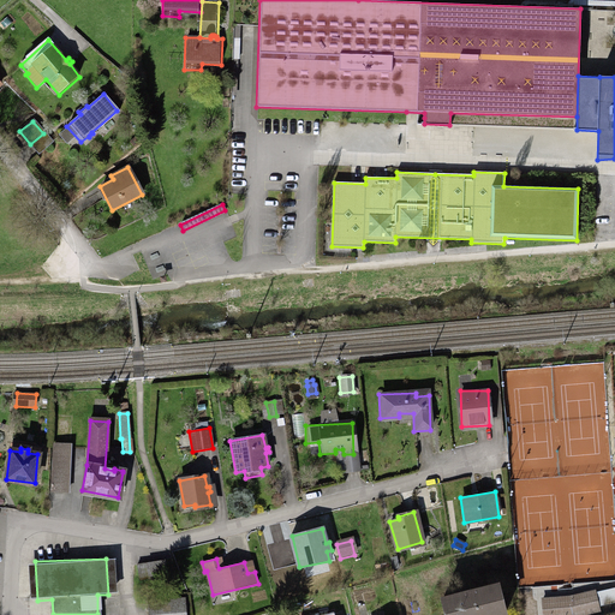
[(166,579),(165,561),(138,563),(139,580),(148,579),(148,581),(166,579)]
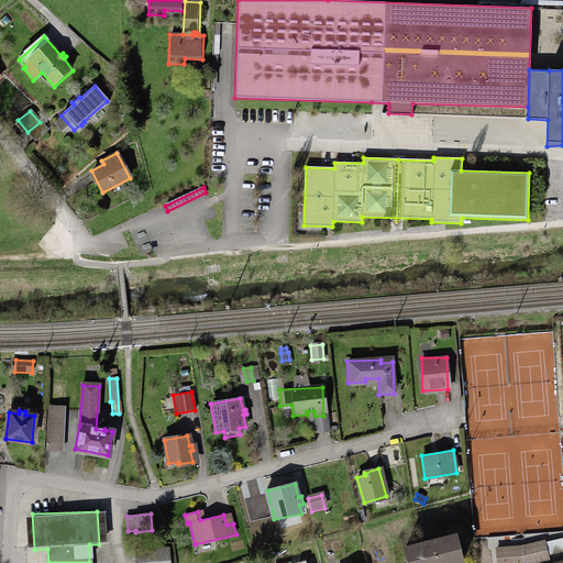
[(455,536),(404,550),(407,562),(456,562),(463,562),(455,536)]
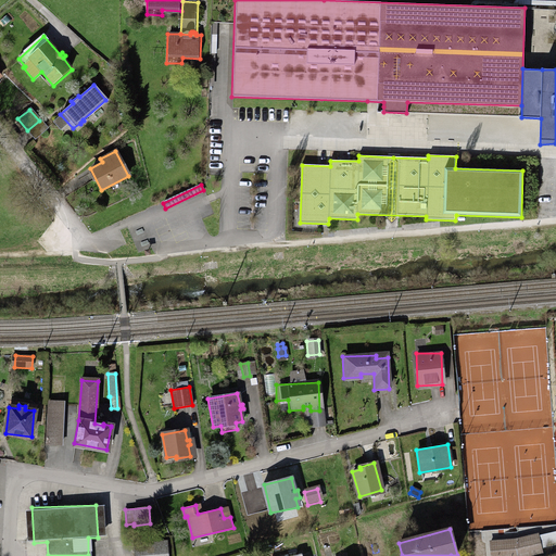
[(503,545),(488,547),(489,555),(519,555),(540,551),(535,538),(514,544),(513,540),(502,541),(503,545)]
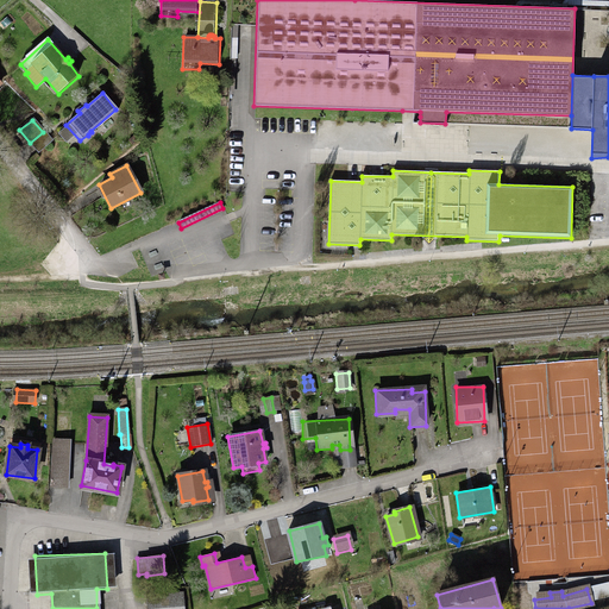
[(183,608),(183,594),(145,596),(145,608),(183,608)]
